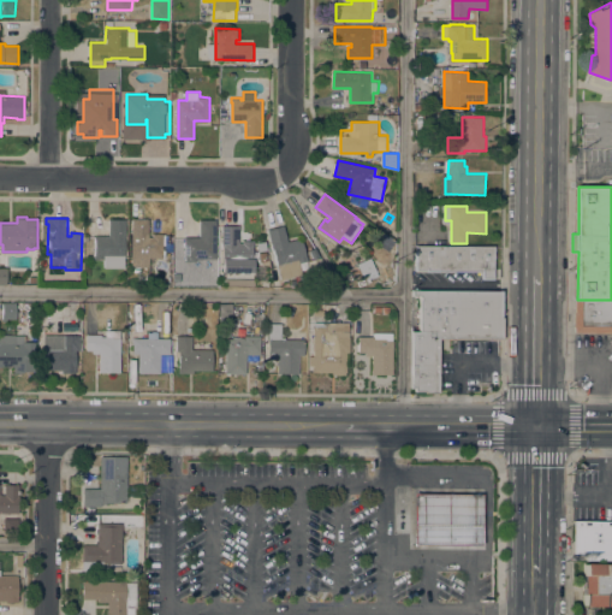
[(125,267),(106,267),(106,259),(95,259),(95,254),(96,254),(96,235),(111,236),(111,218),(128,219),(125,267)]
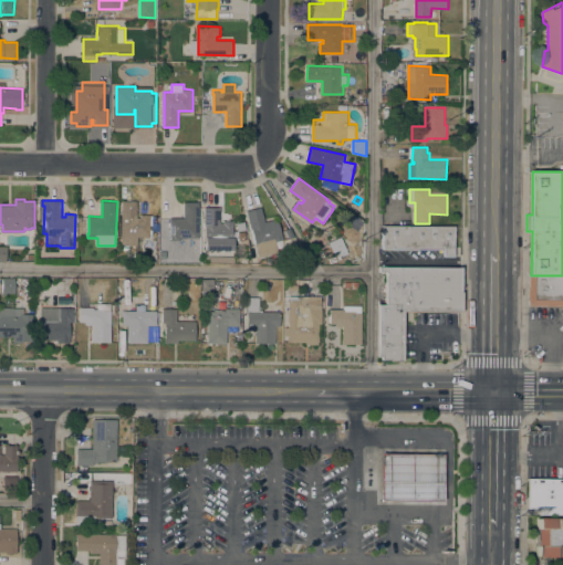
[(123,200),(138,201),(137,218),(142,218),(142,215),(152,215),(152,216),(154,216),(153,237),(138,237),(138,246),(122,246),(123,200)]
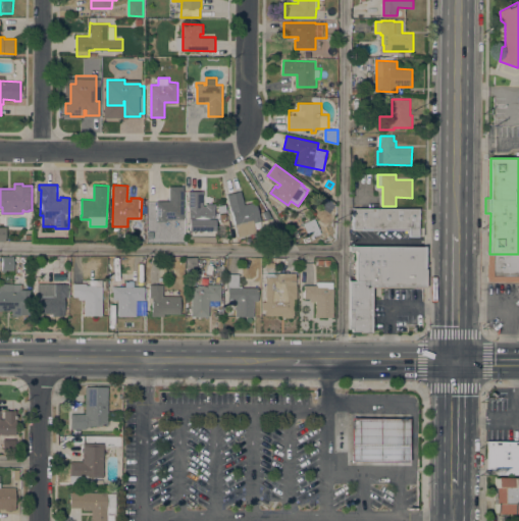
[(185,218),(158,218),(158,201),(170,201),(170,187),(185,187),(185,218)]
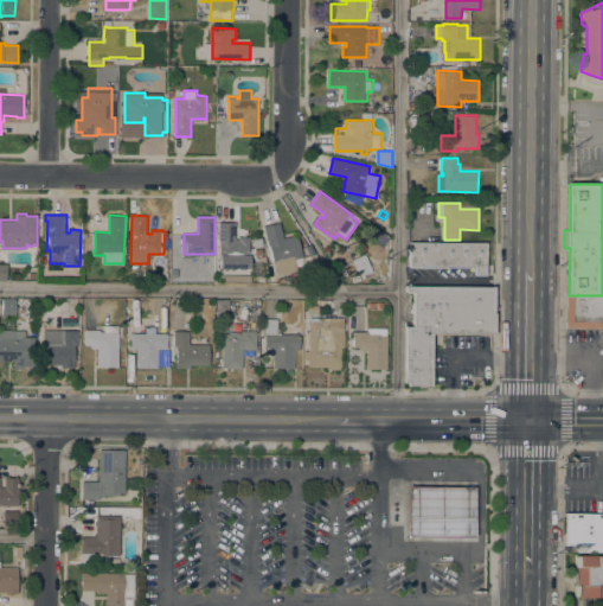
[(237,240),(241,240),(241,236),(251,236),(251,243),(250,243),(250,268),(219,268),(219,260),(220,260),(220,241),(220,222),(237,222),(237,240)]
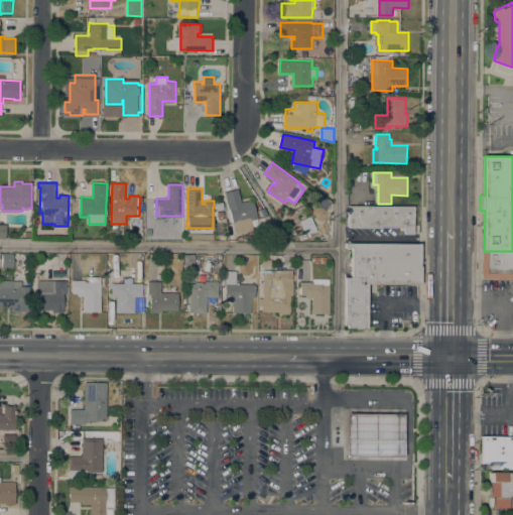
[(242,203),(254,200),(259,218),(252,220),(254,229),(237,234),(231,209),(230,209),(225,192),(239,188),(242,203)]
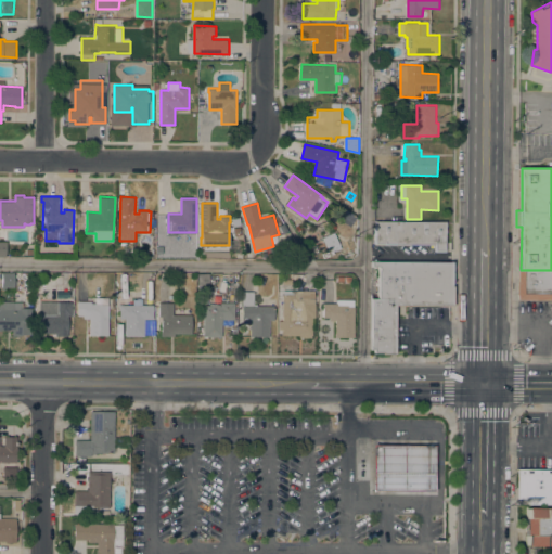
[(351,226),(338,217),(344,208),(357,217),(351,226)]
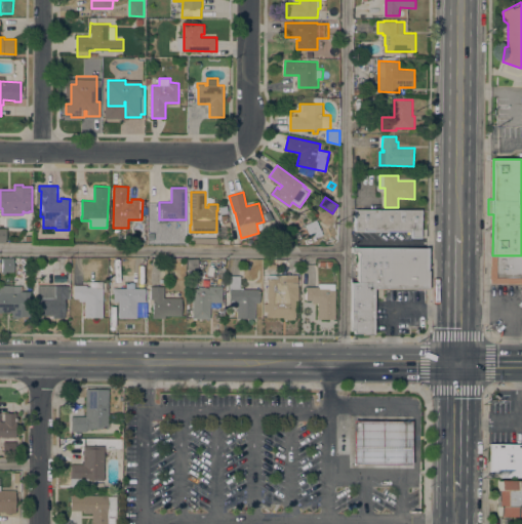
[(422,210),(422,237),(413,237),(413,231),(356,230),(356,210),(422,210)]
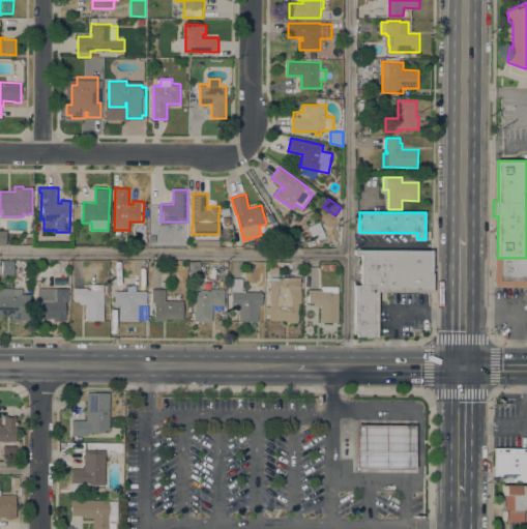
[(320,222),(325,233),(325,232),(327,236),(320,239),(318,236),(314,238),(309,227),(320,222)]
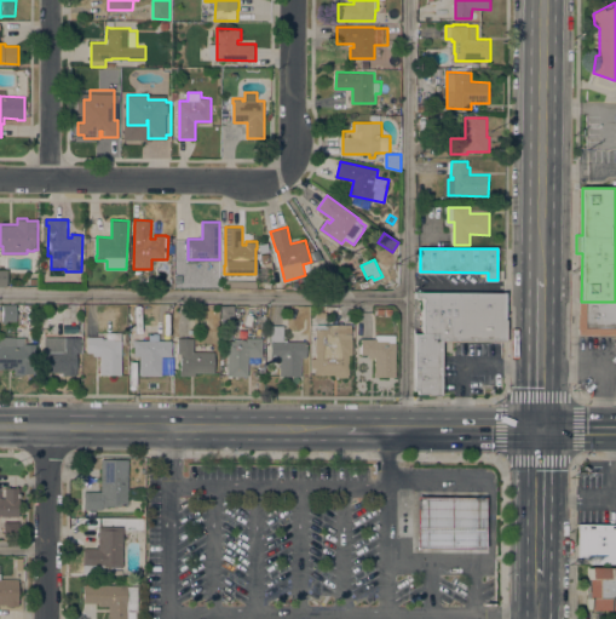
[(506,294),(506,340),(443,340),(443,394),(429,394),(429,393),(419,393),(419,390),(416,390),(416,333),(424,333),(424,297),(416,297),(416,293),(506,294)]
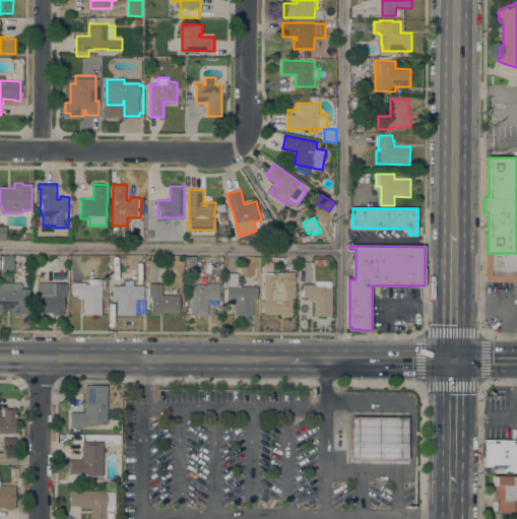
[(516,266),(493,253),(509,253),(516,253),(516,266)]
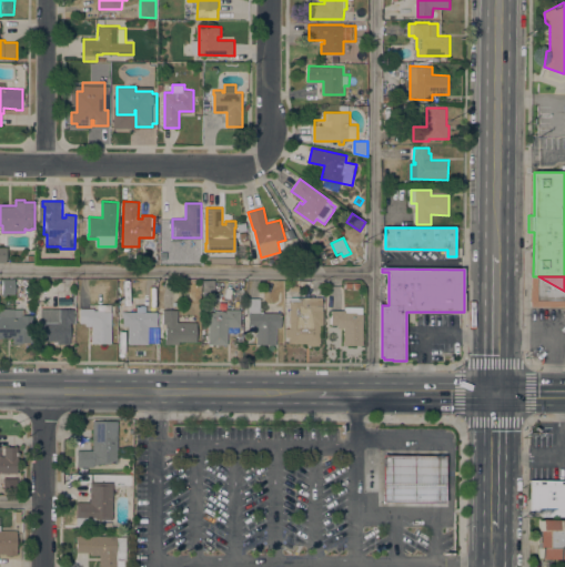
[(4,281),(17,281),(17,294),(3,294),(4,281)]
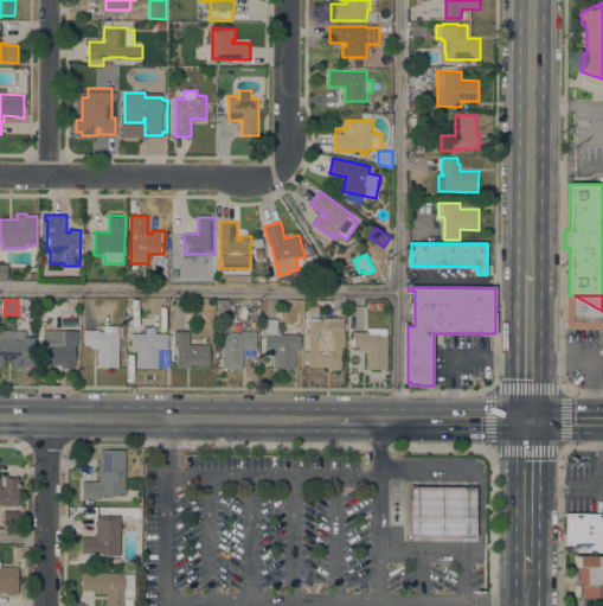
[(310,321),(312,321),(312,317),(345,317),(345,332),(346,332),(346,346),(342,346),(342,367),(342,369),(328,369),(328,367),(309,367),(309,359),(306,359),(306,350),(310,350),(310,321)]
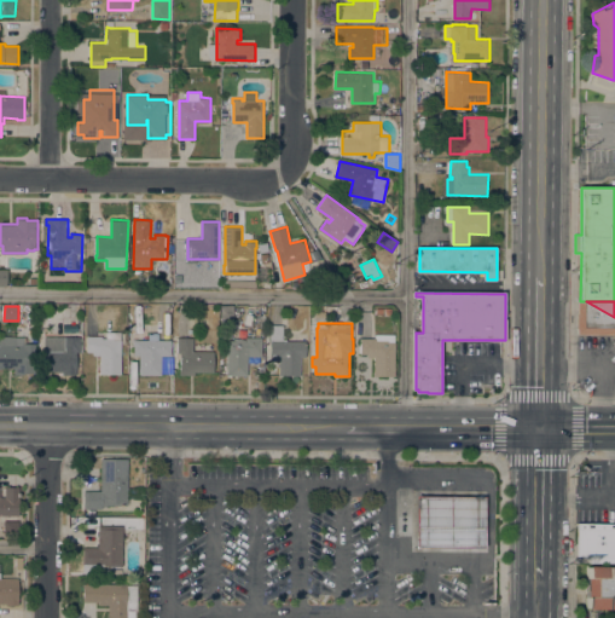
[(307,357),(302,356),(301,375),(280,375),(280,357),(271,357),(272,324),(284,325),(284,340),(307,340),(307,357)]
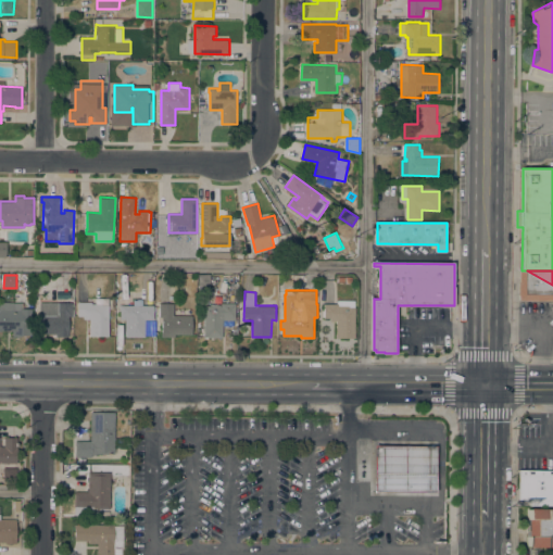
[(337,320),(331,320),(331,318),(325,318),(325,303),(338,303),(338,300),(356,300),(355,338),(337,338),(337,320)]
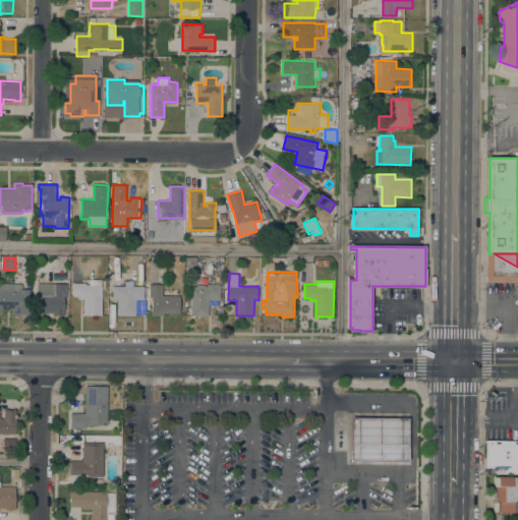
[(103,314),(84,314),(85,298),(74,298),(74,282),(88,283),(87,284),(97,284),(97,285),(103,285),(103,314)]
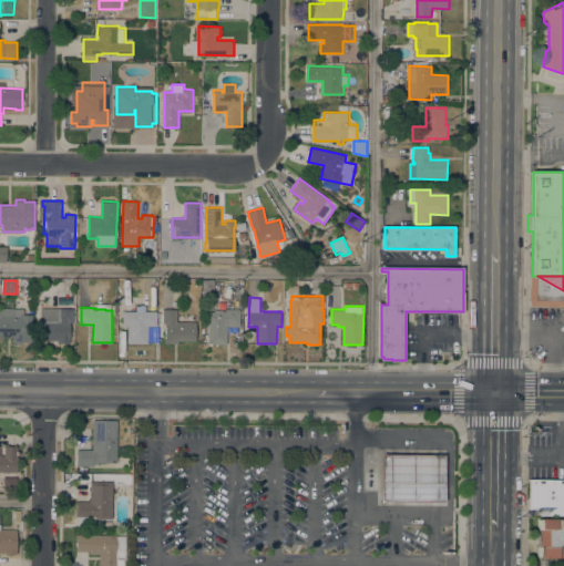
[(0,308),(23,308),(23,314),(33,315),(33,319),(32,333),(33,333),(33,341),(23,341),(23,343),(14,342),(14,337),(3,337),(2,338),(0,337),(0,308)]
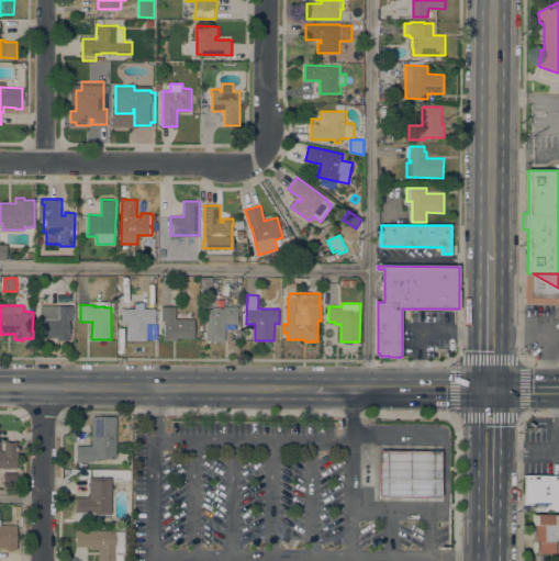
[(42,305),(74,305),(74,307),(77,307),(76,320),(70,320),(70,340),(58,340),(58,337),(42,337),(42,305)]
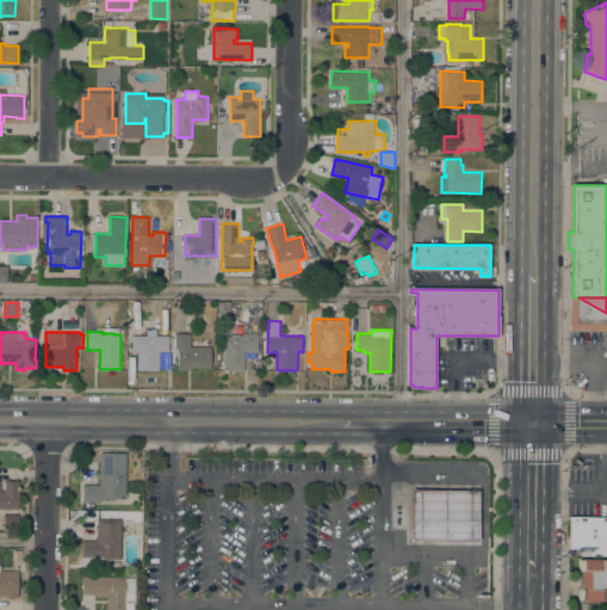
[(233,336),(233,334),(243,334),(243,336),(245,332),(260,333),(260,352),(246,352),(246,371),(224,370),(225,336),(233,336)]
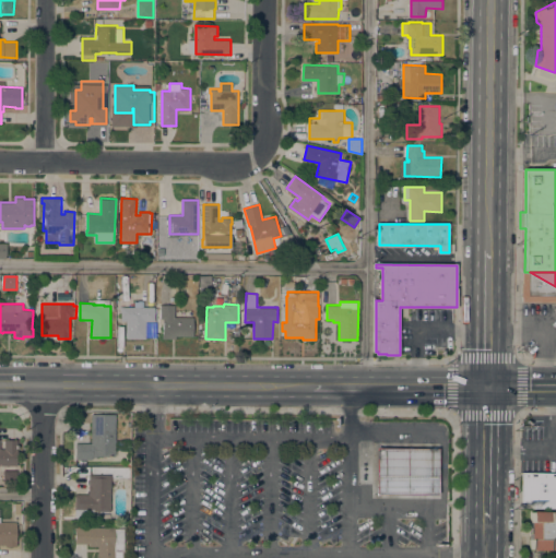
[(176,317),(194,317),(194,335),(177,335),(177,339),(164,339),(164,323),(162,323),(163,318),(161,318),(162,305),(176,305),(176,317)]
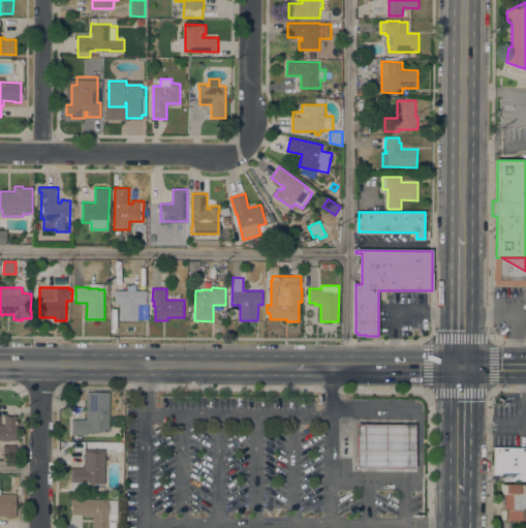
[(147,290),(147,304),(138,304),(138,320),(121,320),(121,304),(116,304),(116,290),(147,290)]
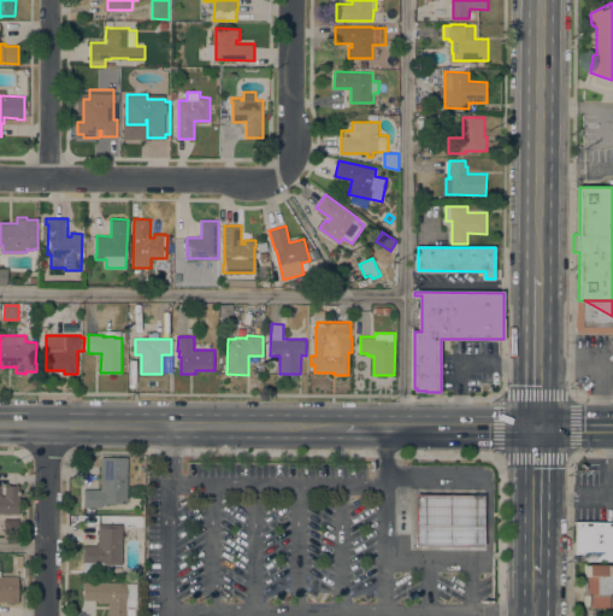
[(102,457),(129,457),(128,504),(107,503),(107,505),(102,505),(102,508),(84,508),(84,490),(101,490),(102,457)]
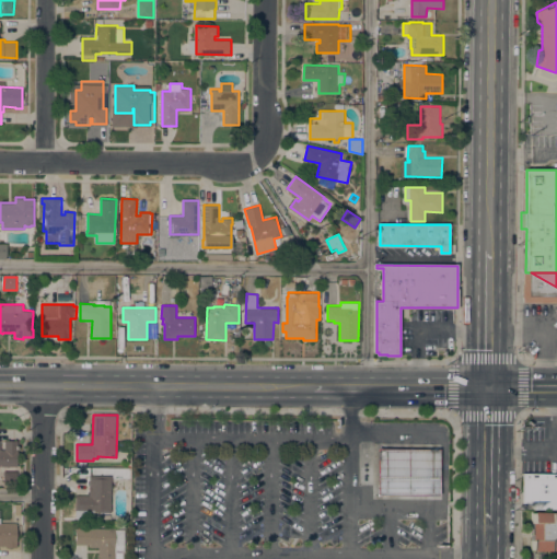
[(19,466),(0,466),(0,440),(19,440),(19,466)]
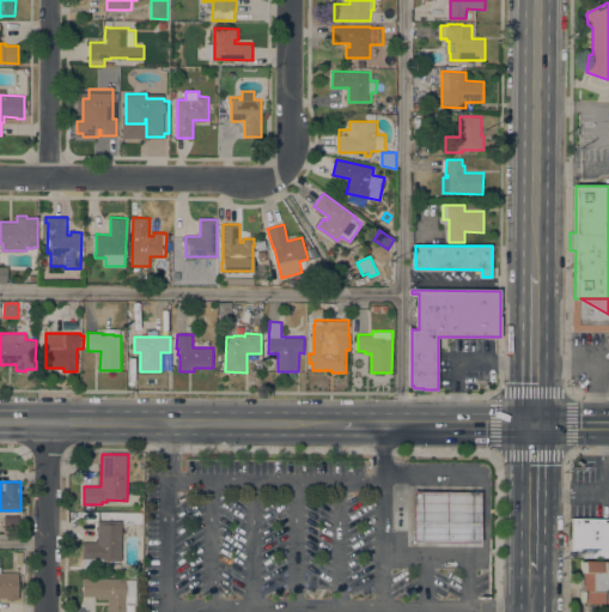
[(414,491),(481,491),(481,544),(413,543),(414,491)]
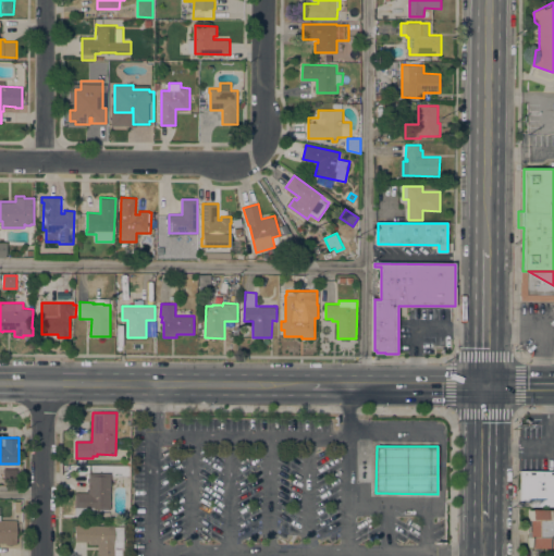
[(115,474),(117,466),(131,466),(131,474),(115,474)]
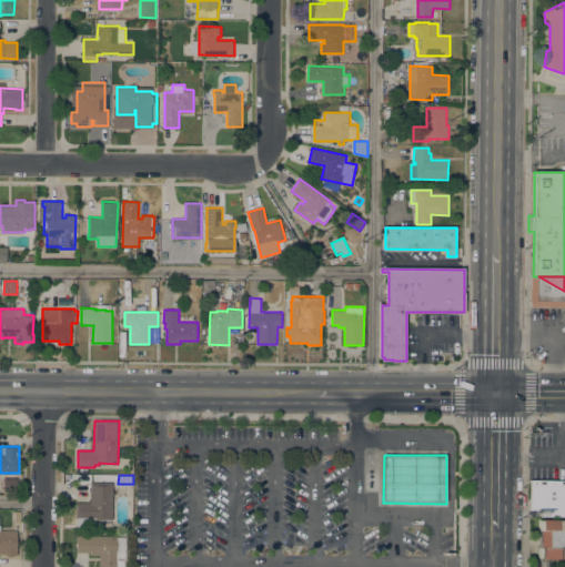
[(0,477),(0,482),(0,489),(17,490),(18,477),(0,477)]
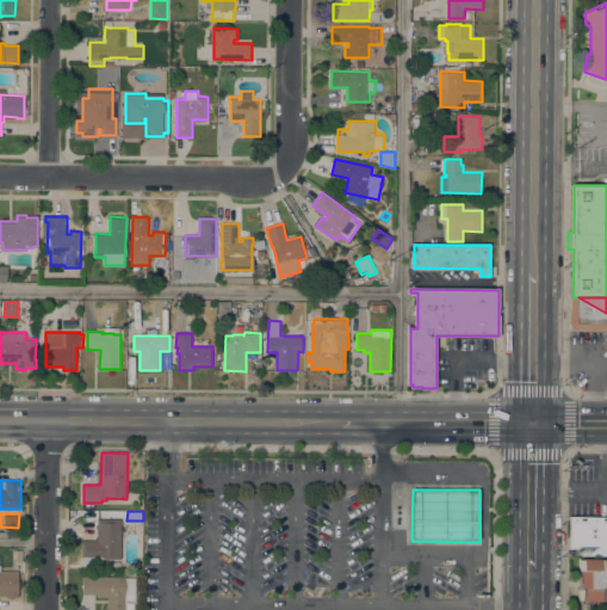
[(606,555),(583,555),(583,549),(570,548),(571,516),(606,516),(606,555)]
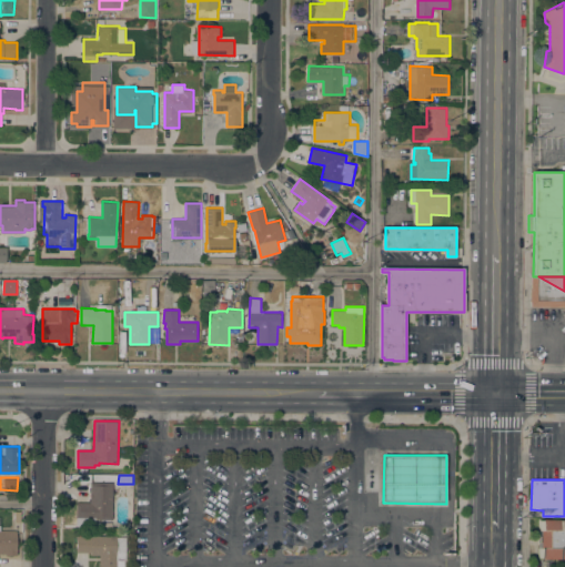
[(114,519),(78,519),(78,502),(92,502),(92,482),(114,482),(114,519)]
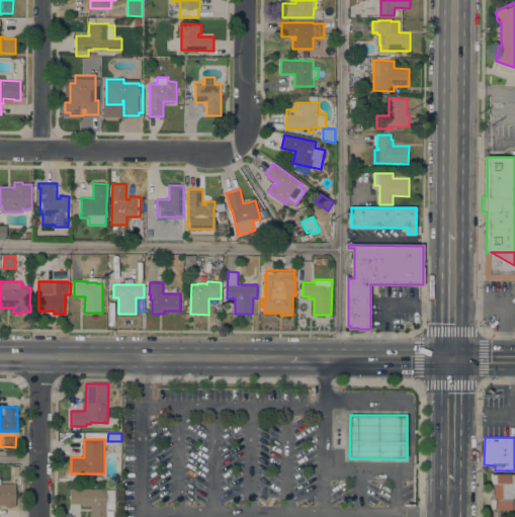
[(514,509),(492,509),(492,484),(493,484),(493,474),(514,474),(514,509)]
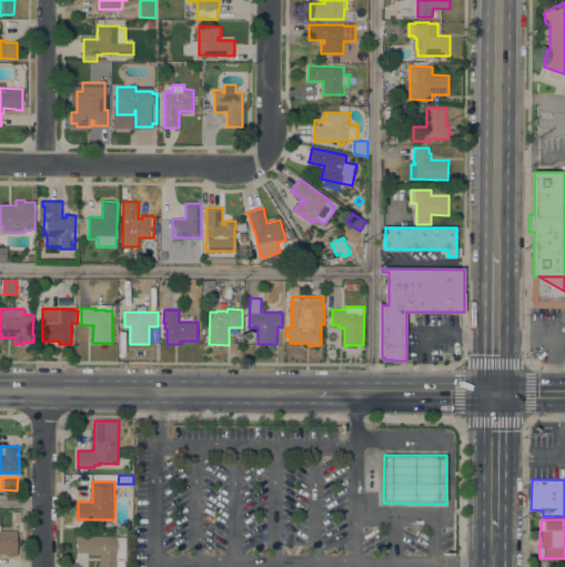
[(0,525),(1,525),(1,530),(18,530),(18,555),(7,555),(7,554),(0,554),(0,525)]
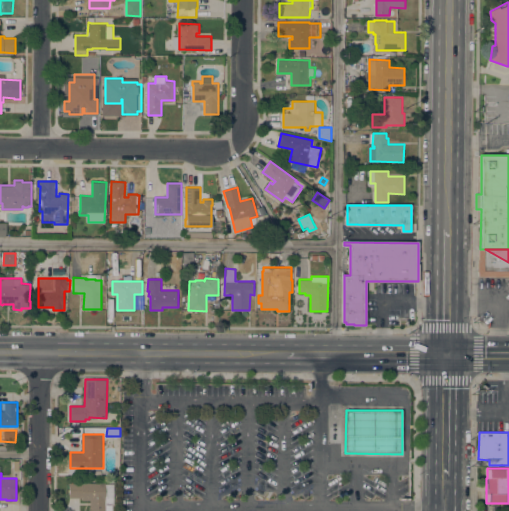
[(106,483),(106,504),(113,505),(113,510),(90,510),(90,506),(91,506),(91,500),(83,500),(83,498),(70,498),(70,483),(106,483)]
